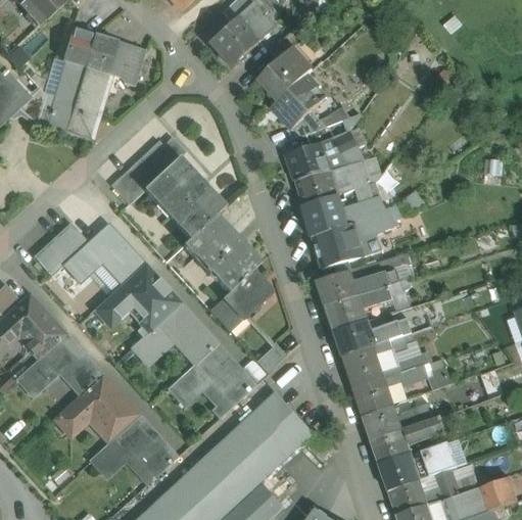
[(16,0),(39,25),(65,0),(16,0)]
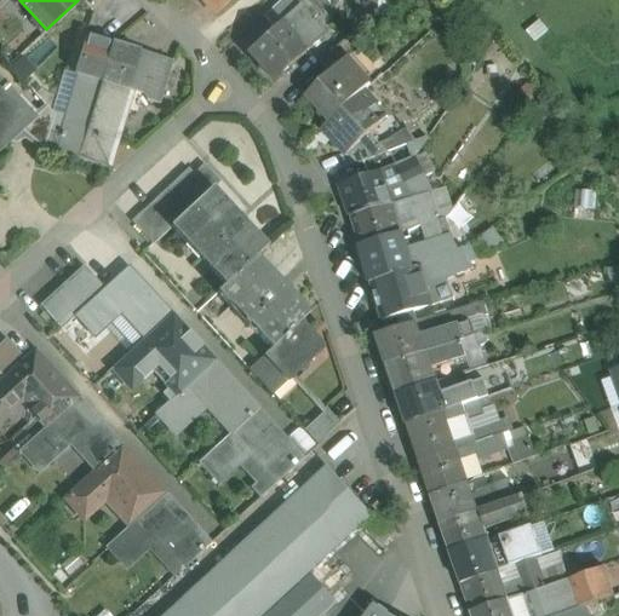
[(202,0),(213,12),(225,0),(202,0)]
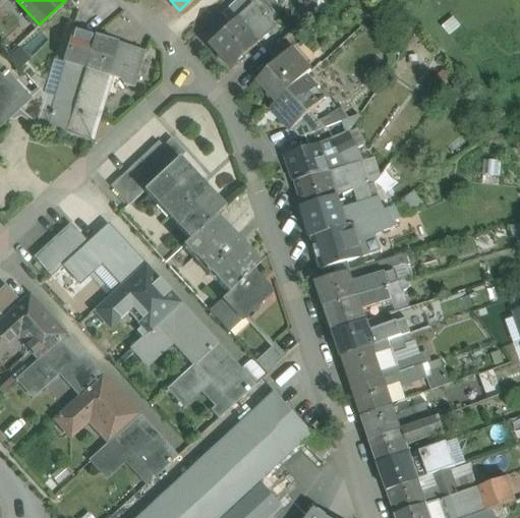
[(246,0),(232,0),(221,12),(228,18),(246,0)]
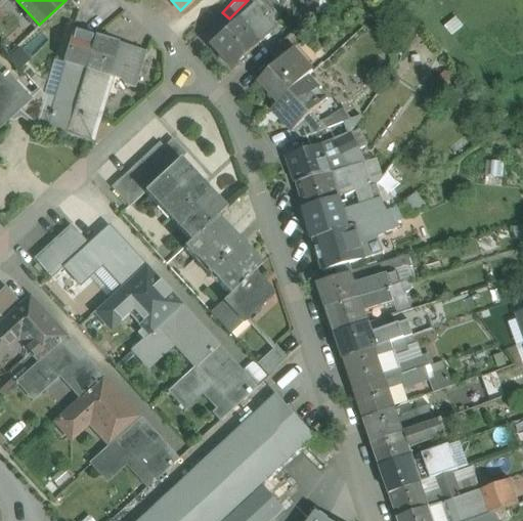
[(276,26),(254,0),(252,0),(234,16),(258,43),(276,26)]
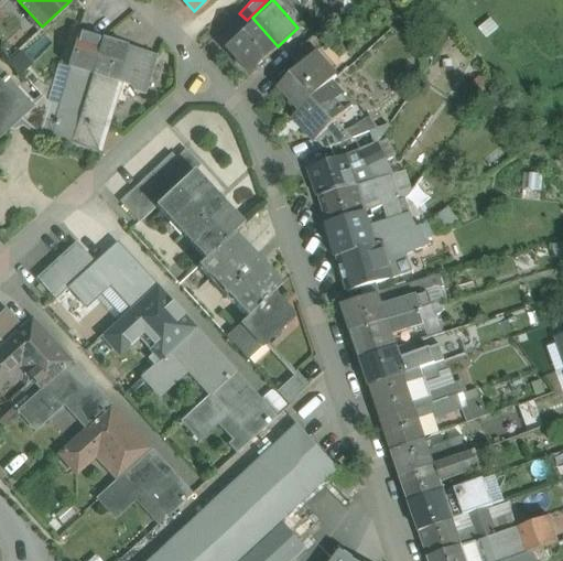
[(278,46),(252,18),(225,43),(250,72),(278,46)]
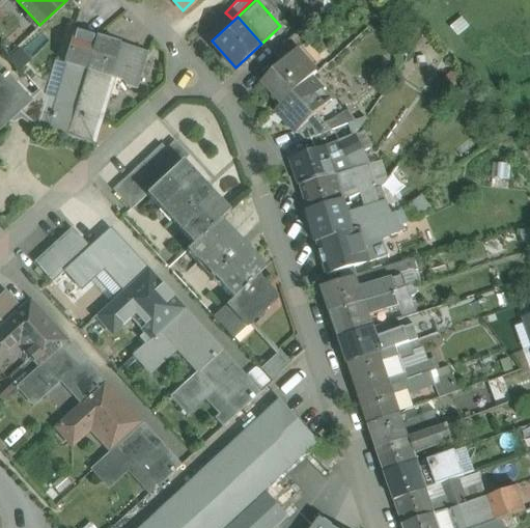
[(65,61),(50,114),(40,111),(36,124),(65,134),(72,111),(94,35),(72,28),(62,60),(65,61)]
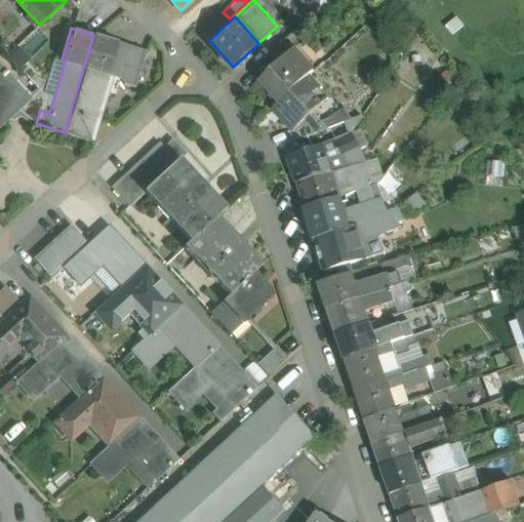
[(294,30),(271,51),(278,59),(293,46),(294,45),(296,47),(305,40),(294,30)]
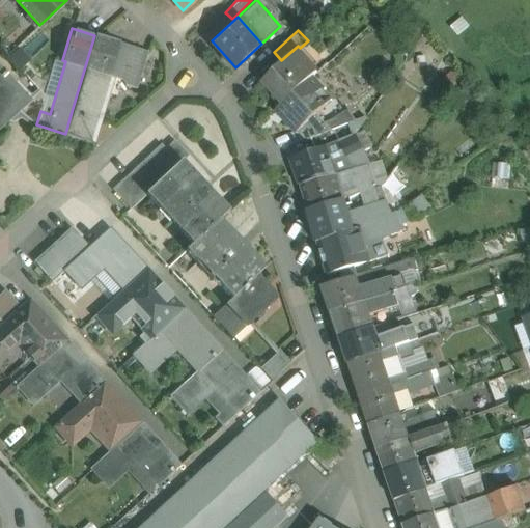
[(146,50),(95,34),(95,35),(94,35),(72,111),(94,117),(87,141),(93,142),(113,76),(121,79),(124,83),(135,86),(146,50)]
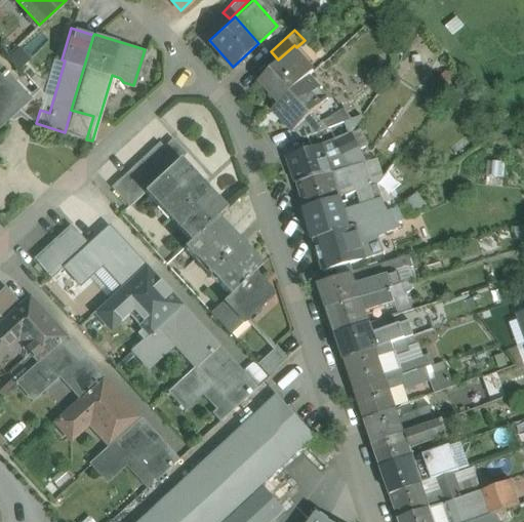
[(278,59),(257,79),(278,102),(308,75),(314,69),(293,46),(278,59)]
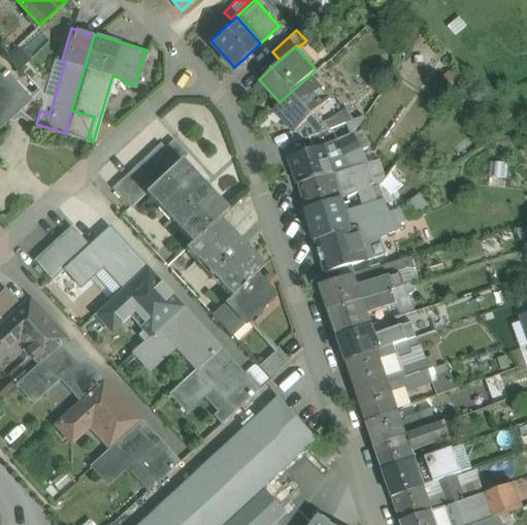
[(29,98),(0,66),(0,126),(18,110),(36,125),(36,124),(40,110),(45,96),(38,89),(29,98)]
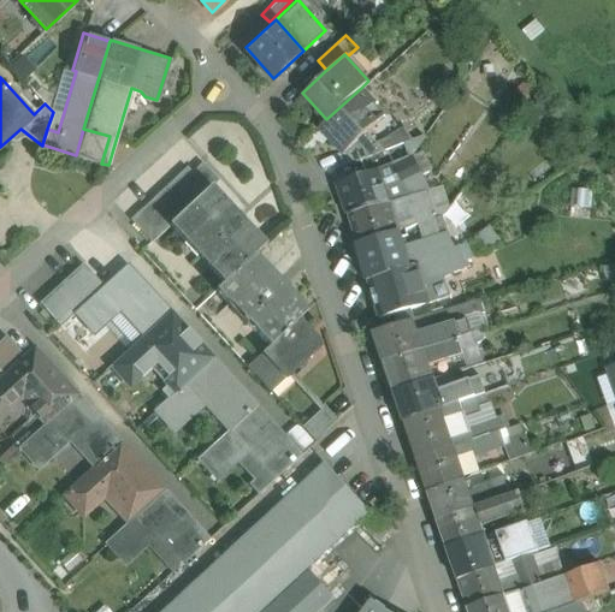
[(326,119),(319,125),(343,152),(367,130),(377,120),(366,107),(373,101),(361,88),(326,119)]
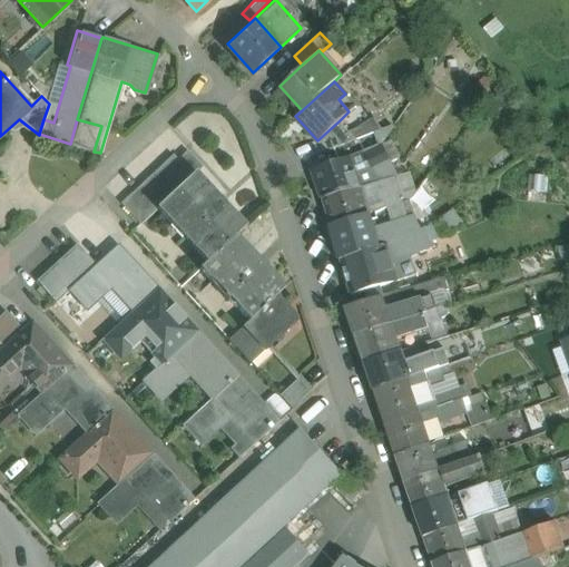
[(101,126),(77,119),(70,144),(94,152),(101,126)]
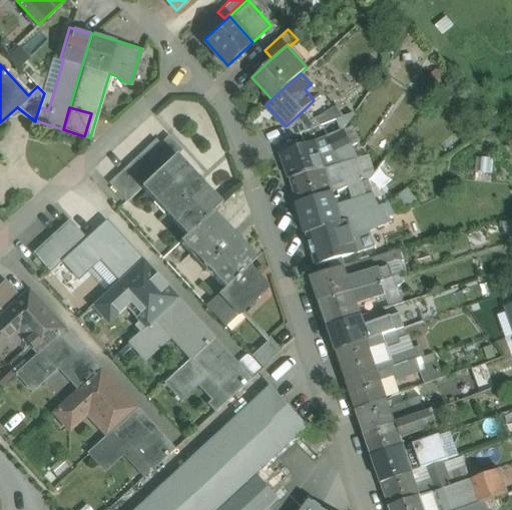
[(306,108),(287,125),(295,134),(320,124),(306,108)]
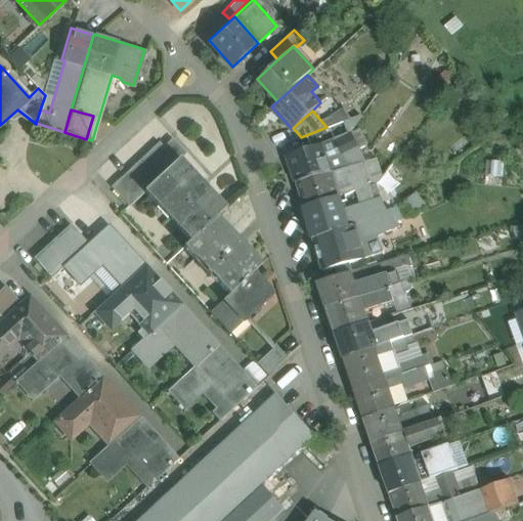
[(350,131),(334,138),(340,152),(358,147),(350,131)]
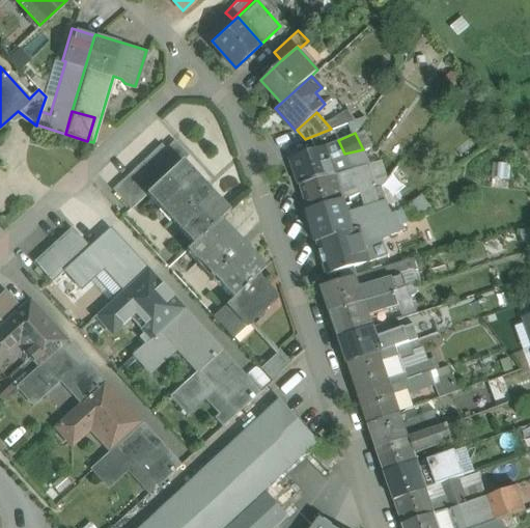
[(160,141),(111,186),(129,204),(144,191),(180,157),(187,151),(173,137),(164,145),(160,141)]
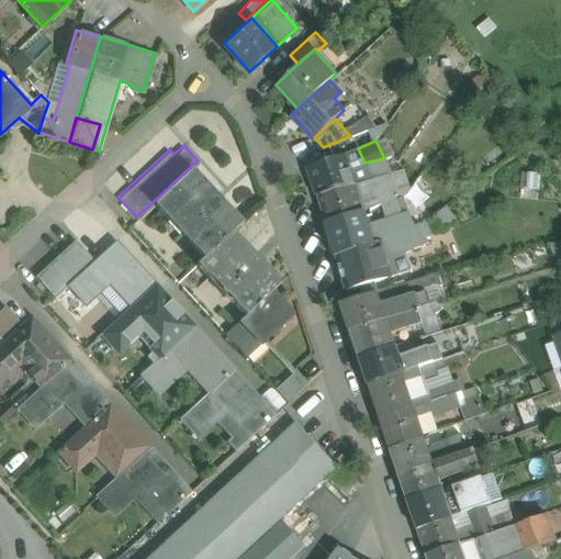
[(358,148),(352,149),(348,152),(344,155),(349,169),(365,163),(358,148)]
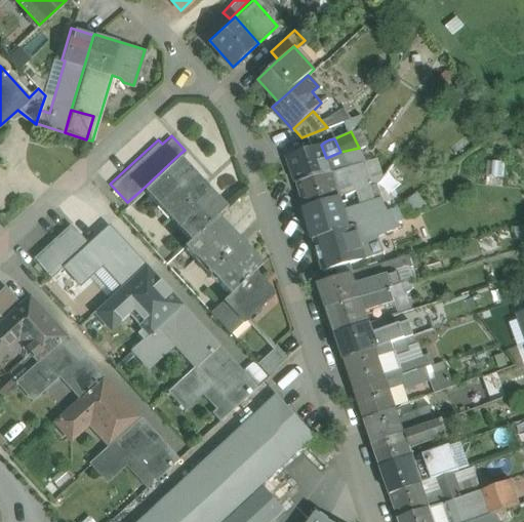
[(321,145),(288,156),(296,182),(330,171),(325,158),(326,158),(321,145)]
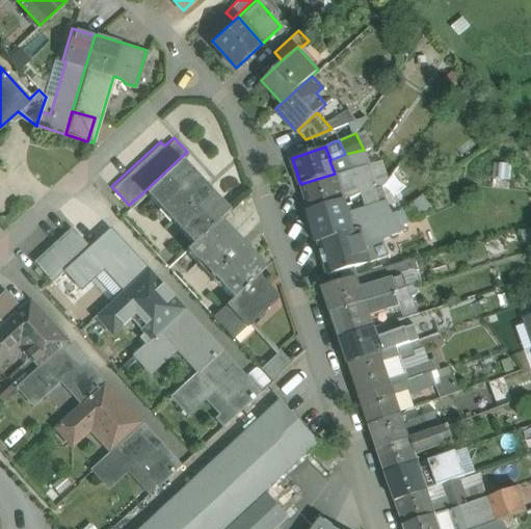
[(330,160),(329,160),(335,174),(336,174),(367,163),(370,162),(364,150),(345,154),(330,160)]
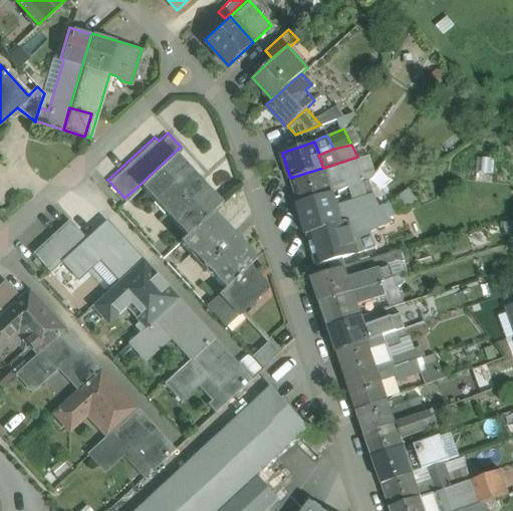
[(175,152),(140,185),(186,234),(212,211),(221,202),(175,152)]
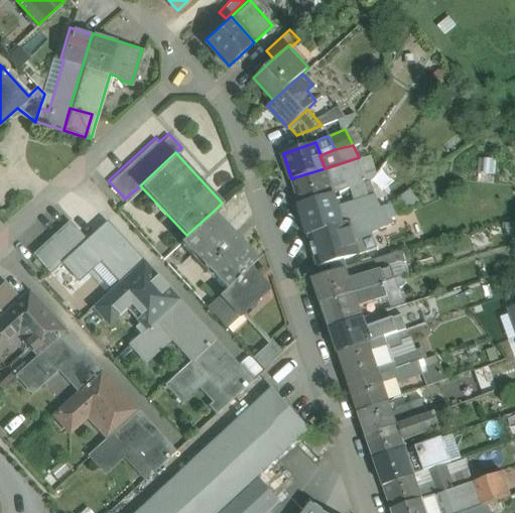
[(345,169),(358,165),(356,158),(326,168),(333,194),(350,186),(345,169)]
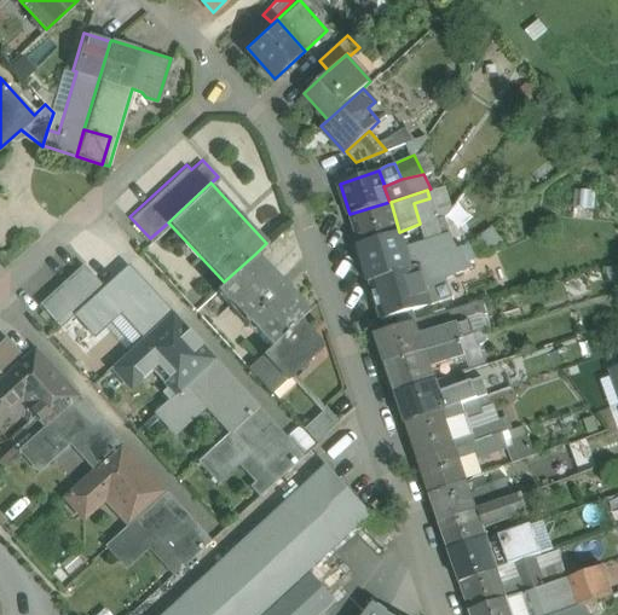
[(414,203),(420,224),(435,219),(429,198),(414,203)]
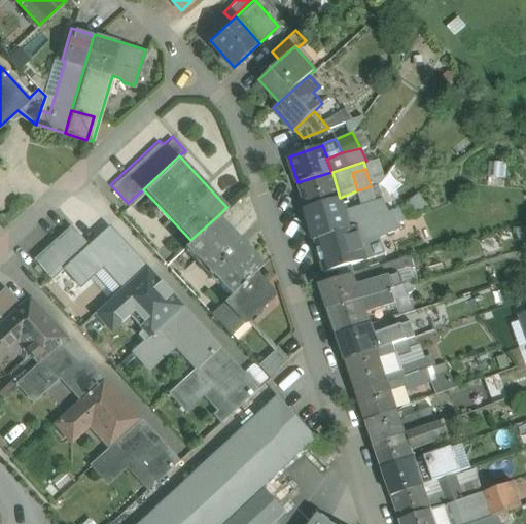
[(331,172),(297,182),(305,208),(340,198),(332,172),(331,172)]
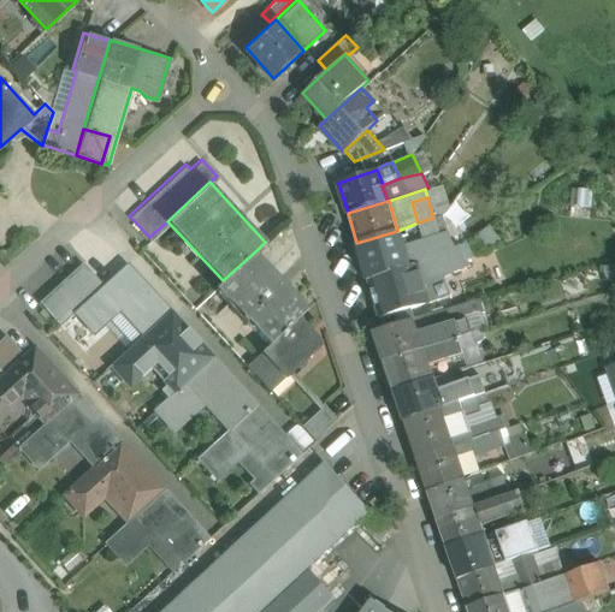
[(433,218),(418,223),(424,243),(441,237),(439,233),(433,218)]
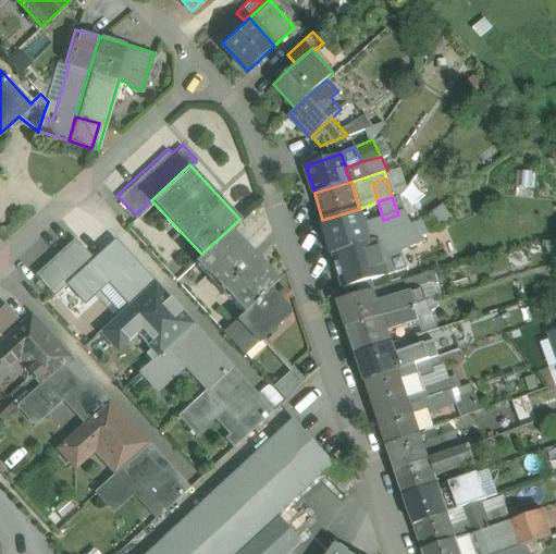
[(383,220),(378,201),(359,209),(369,241),(377,238),(411,223),(407,209),(397,211),(398,214),(383,220)]
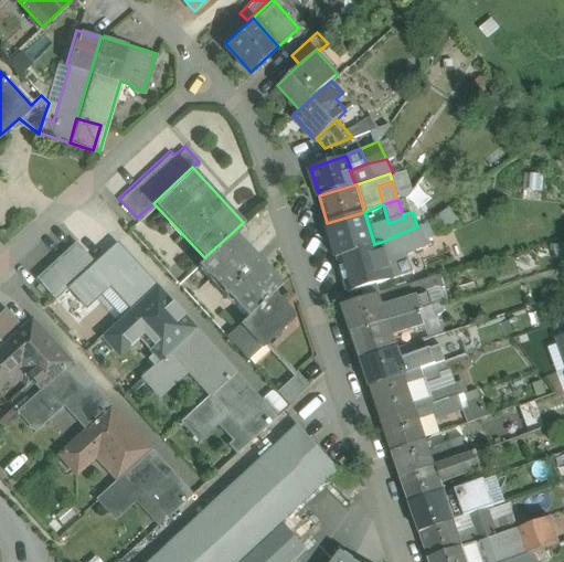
[(364,212),(327,223),(337,255),(374,244),(364,212)]
